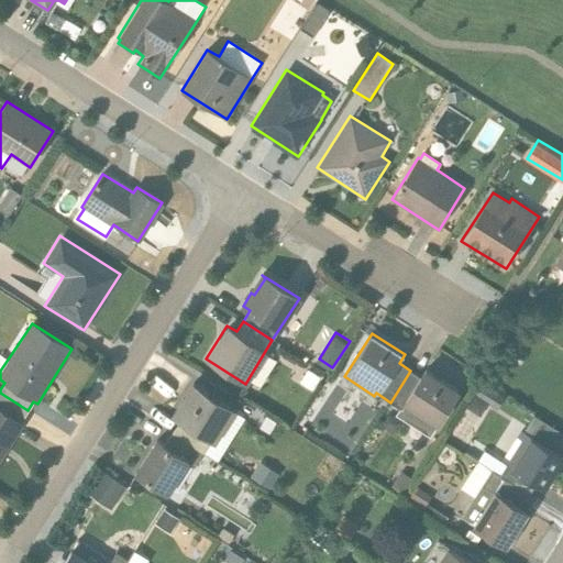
[(410,371),(390,403),(400,408),(396,415),(430,435),(459,390),(426,370),(421,377),(410,371)]
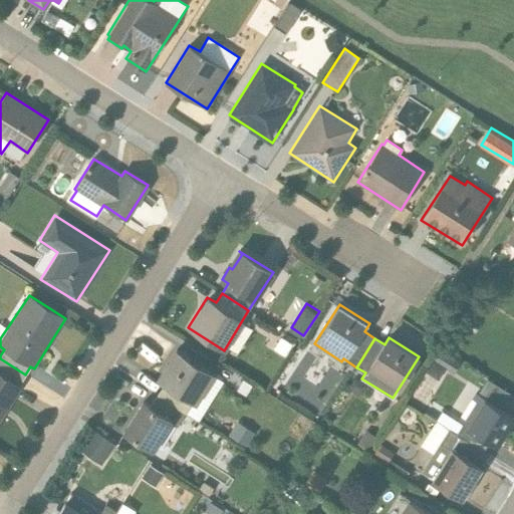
[(292,345),(281,338),(274,348),(285,355),(292,345)]
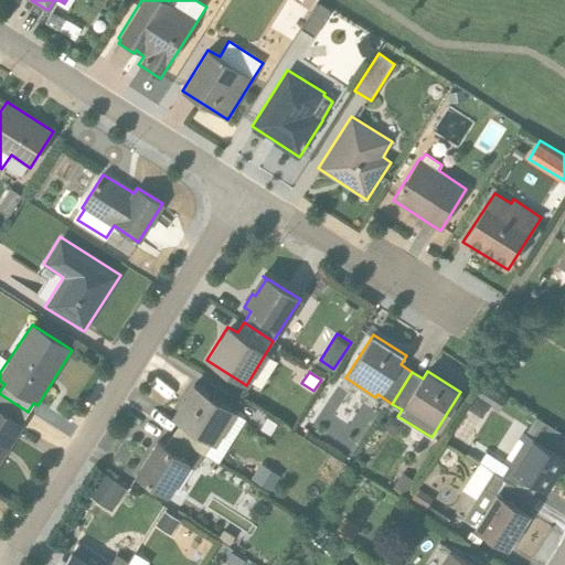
[(172,435),(205,455),(213,443),(216,444),(237,412),(192,383),(171,416),(181,422),(172,435)]
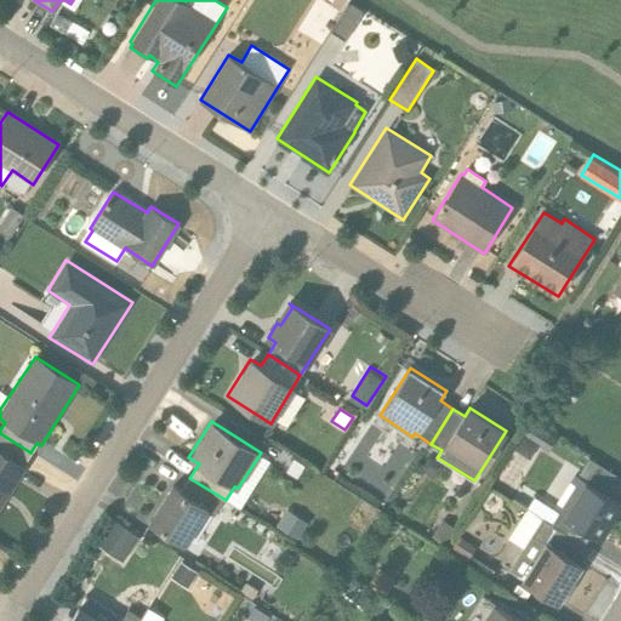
[(547,451),(556,438),(530,423),(516,450),(529,459),(537,445),(547,451)]
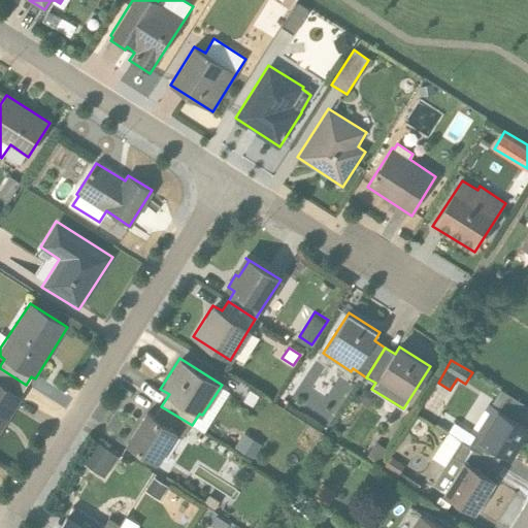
[(0,431),(23,396),(20,395),(26,385),(0,368),(0,431)]
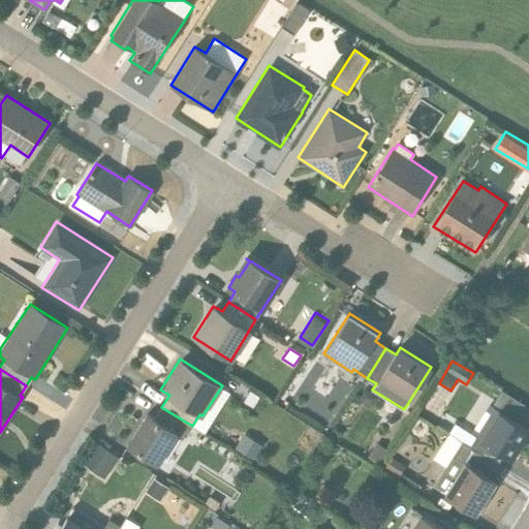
[(462,429),(456,438),(497,465),(508,447),(516,452),(528,430),(527,429),(528,425),(528,407),(501,391),(491,406),(489,404),(470,433),(462,429)]
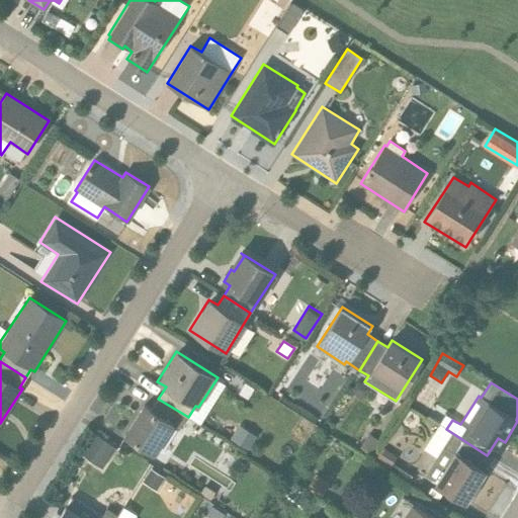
[(144,404),(123,435),(155,455),(173,426),(179,429),(186,417),(158,399),(152,409),(144,404)]
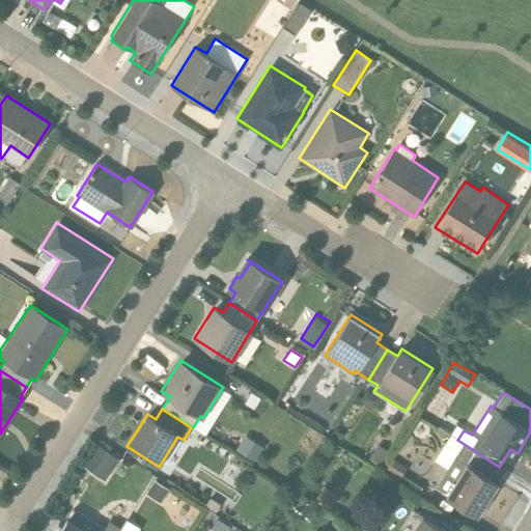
[(457,440),(450,436),(434,460),(447,469),(436,487),(447,495),(446,496),(479,516),(499,483),(492,478),(499,467),(457,440)]
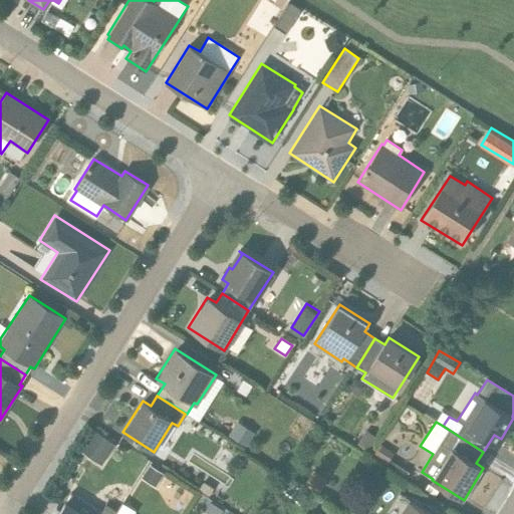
[(114,446),(92,430),(78,450),(101,466),(114,446)]
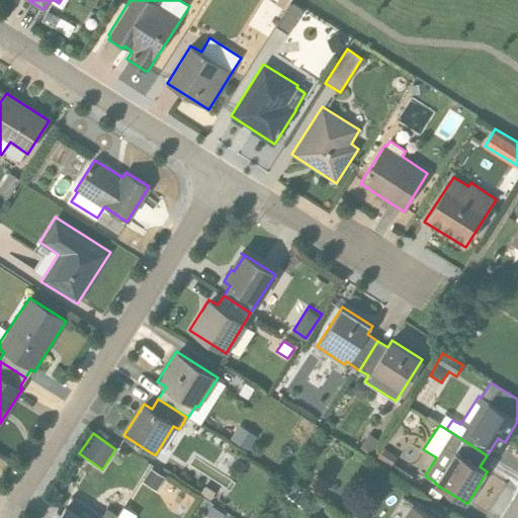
[(368,434),(360,447),(370,454),(371,452),(374,453),(381,443),(368,434)]
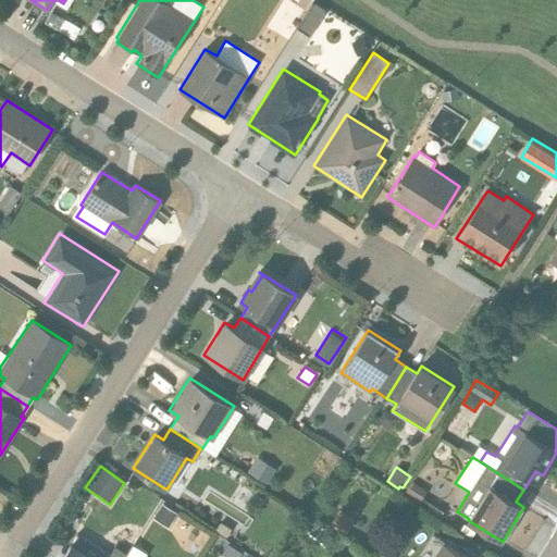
[(425,491),(409,481),(399,496),(437,519),(442,511),(421,498),(425,491)]
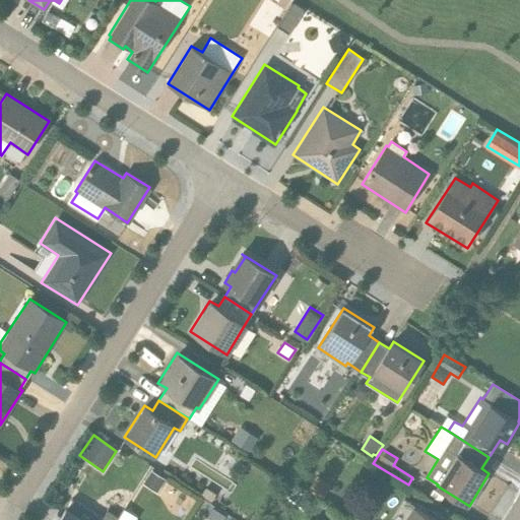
[(150,471),(143,483),(156,493),(165,480),(150,471)]
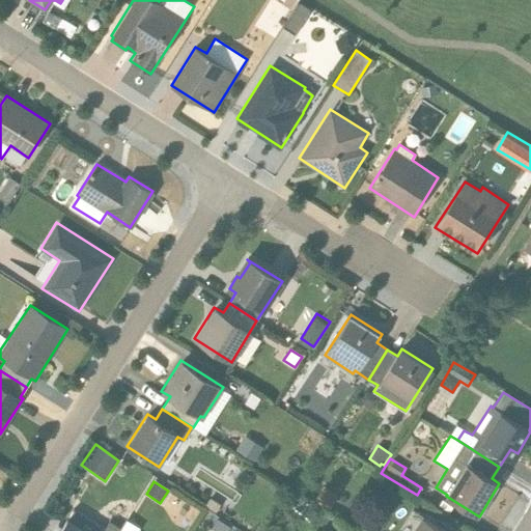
[(337,496),(323,486),(313,501),(328,510),(337,496)]
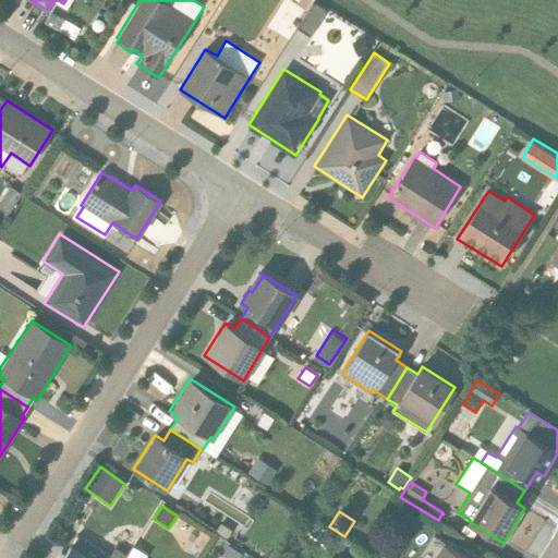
[(346,543),(316,524),(310,535),(340,554),(346,543)]
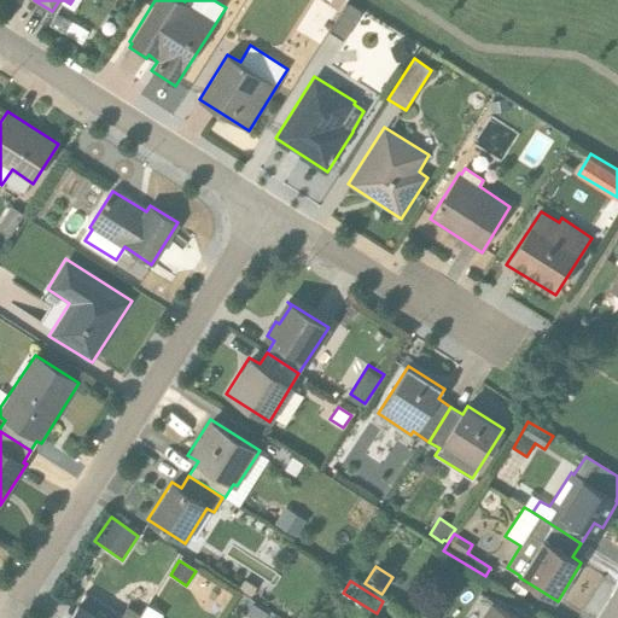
[(69,617),(138,617),(139,616),(127,608),(122,617),(86,594),(79,606),(79,605),(69,617)]
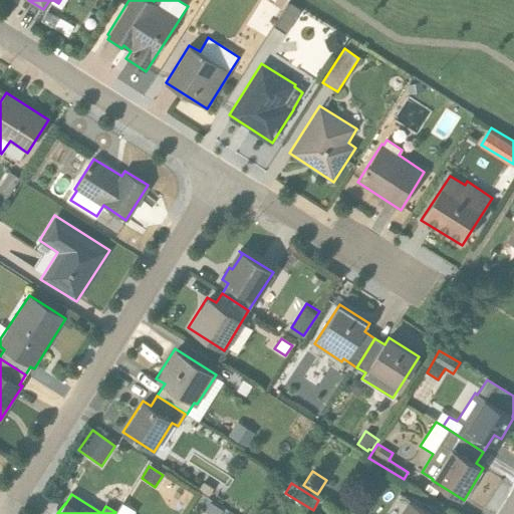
[(431,513),(408,499),(398,513),(431,513)]
